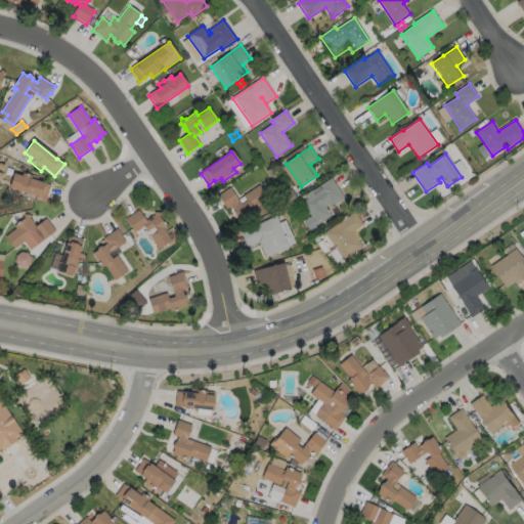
[(32,176),(31,179),(41,182),(50,185),(46,200),(9,188),(13,174),(23,177),(24,174),(23,174),(23,173),(32,176)]
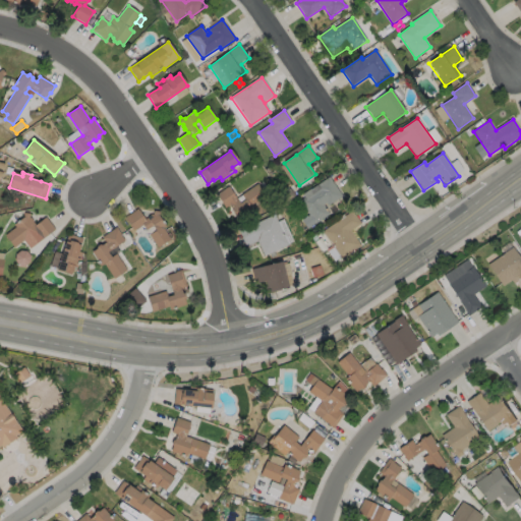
[(330,177),(343,196),(329,207),(327,204),(324,206),(330,215),(308,230),(302,221),(309,216),(300,201),(304,198),(302,195),(310,189),(311,190),(330,177)]
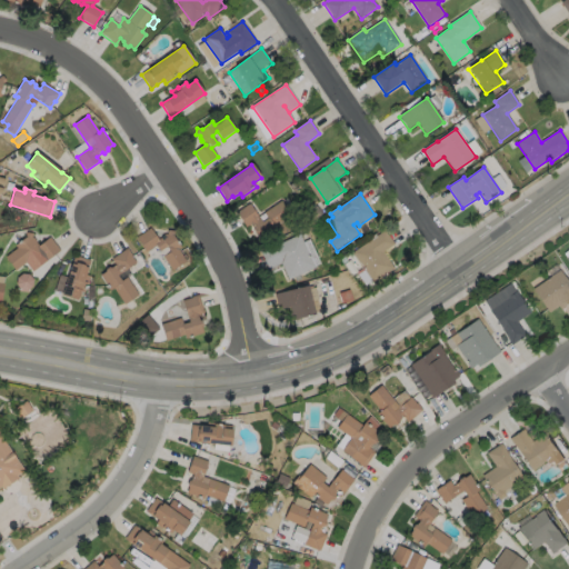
[(291,216),(276,227),(278,230),(262,240),(259,236),(257,236),(255,232),(255,229),(251,225),(247,228),(237,213),(250,205),(262,222),(268,219),(265,213),(282,201),(291,216)]
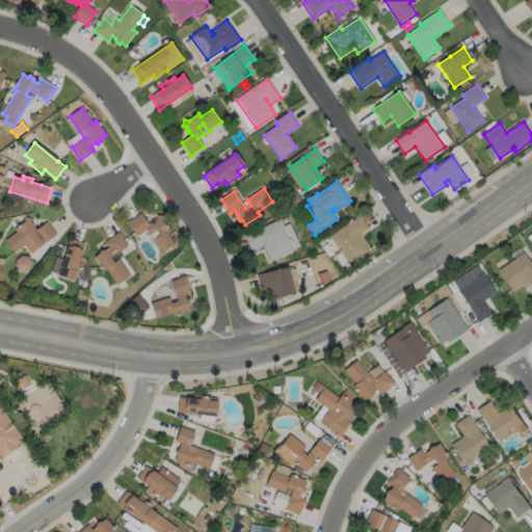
[(141,214),(148,223),(155,218),(157,219),(157,215),(163,216),(163,221),(169,232),(167,233),(175,244),(161,254),(153,240),(160,236),(157,231),(150,236),(147,231),(137,237),(128,222),(141,214)]
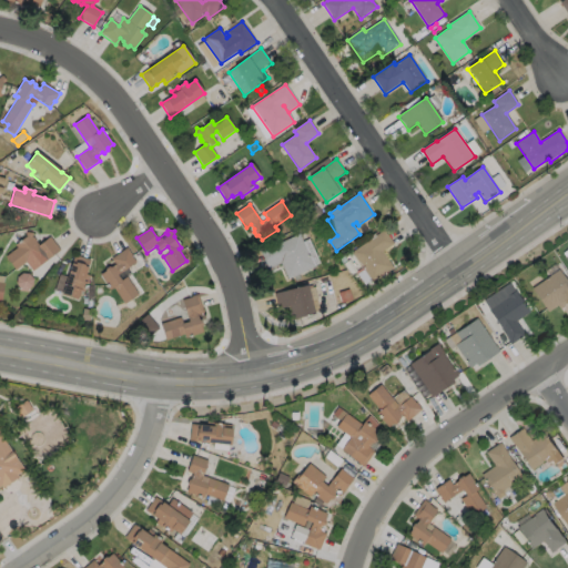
[(394,269),(372,282),(352,253),(384,231),(394,244),(383,252),(394,269)]
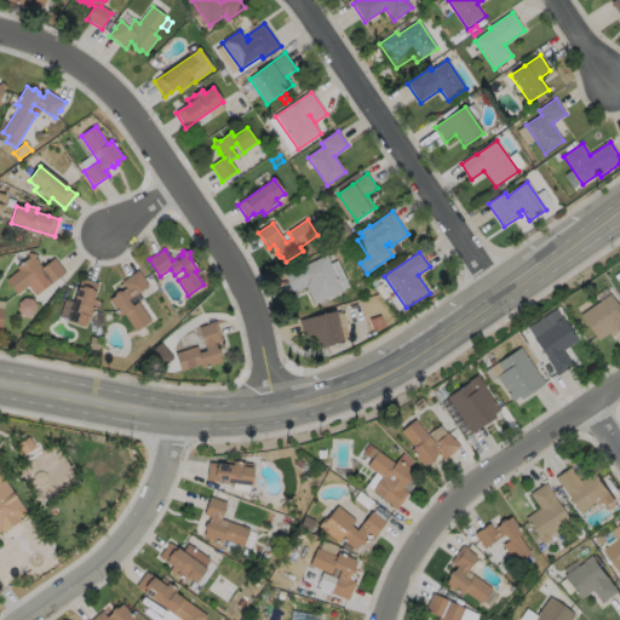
[(38,259),(45,268),(55,259),(67,274),(36,297),(29,287),(17,296),(6,281),(19,271),(16,268),(28,258),(29,253),(36,254),(35,259),(38,259)]
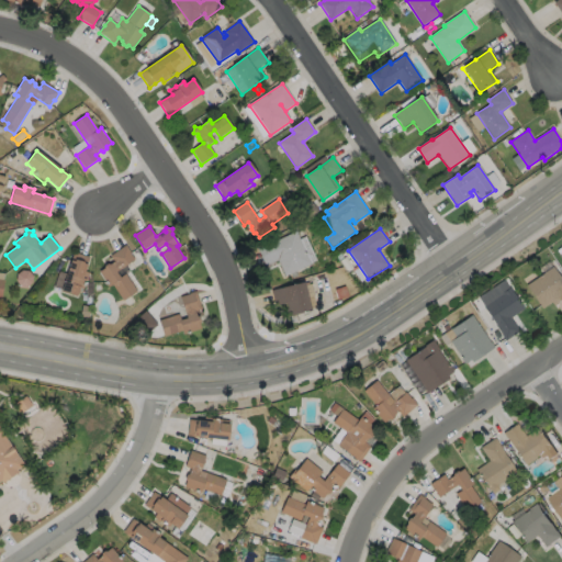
[(296,232),(312,265),(285,277),(278,261),(266,267),(258,250),(296,232)]
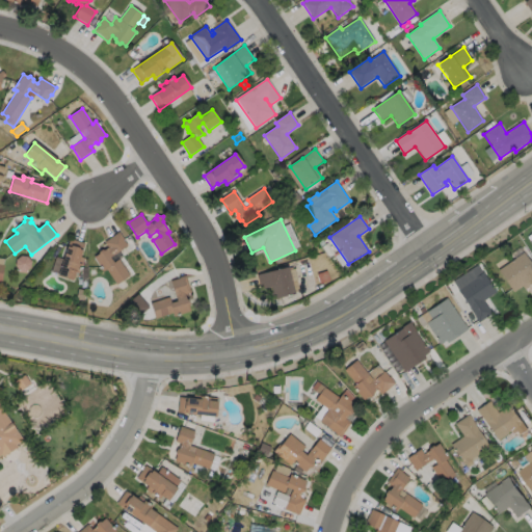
[(128,246),(110,259),(114,263),(118,260),(130,276),(117,286),(107,270),(103,272),(95,258),(99,255),(99,253),(103,250),(104,250),(108,248),(104,243),(120,233),(125,239),(124,240),(128,246)]
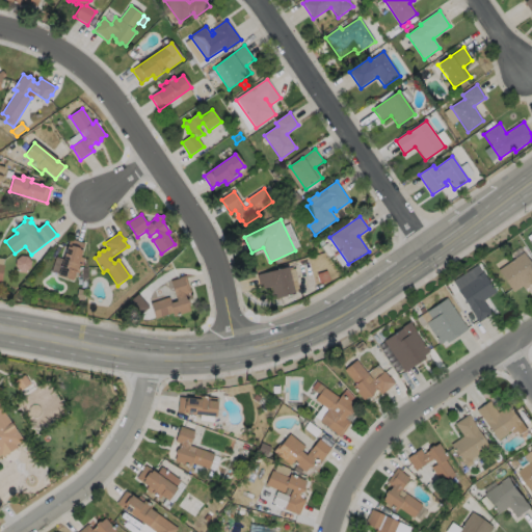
[(85,259),(83,265),(82,265),(79,273),(76,272),(73,282),(58,276),(71,239),(85,244),(81,258),(85,259)]
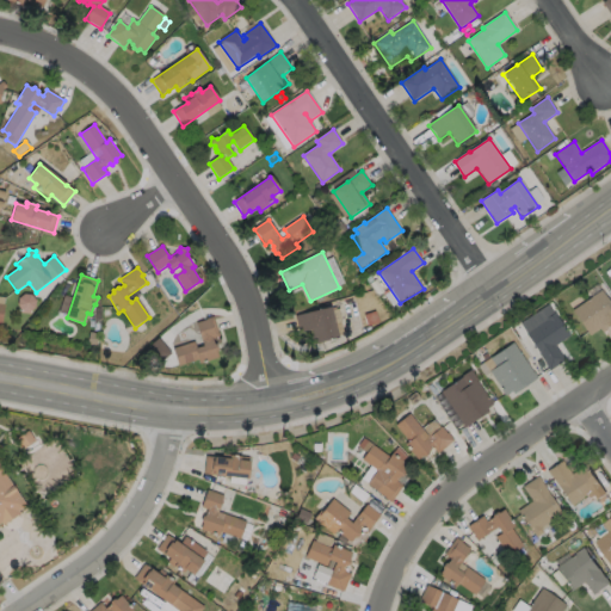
[(374,281),(368,284),(364,278),(370,275),(374,281)]
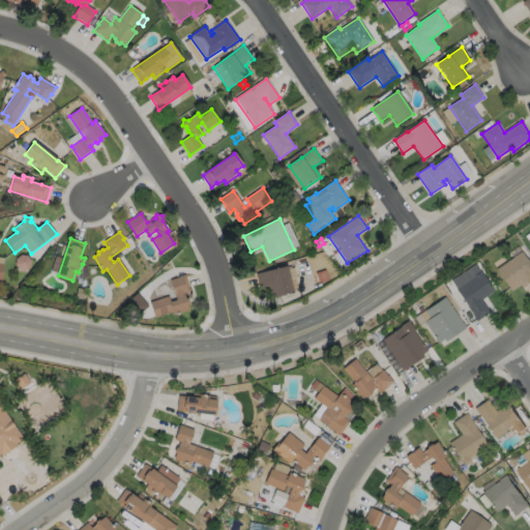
[(529,263),(529,284),(525,288),(521,284),(511,290),(497,270),(522,252),(529,263)]
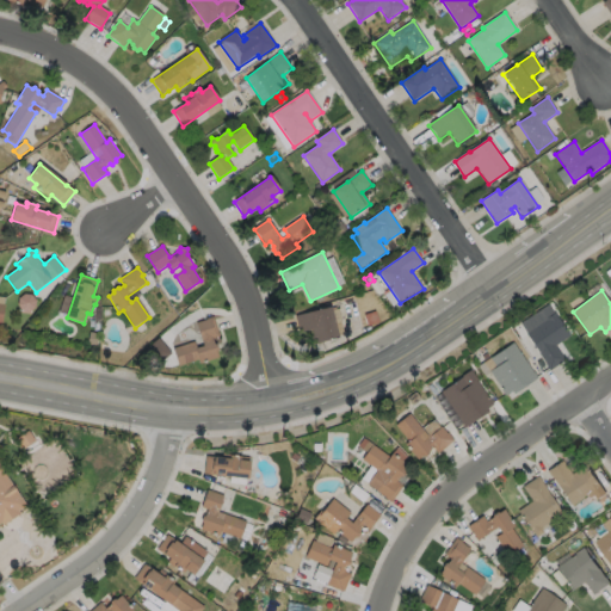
[(31,312),(31,314),(22,313),(22,312),(18,306),(19,300),(25,295),(32,295),(36,301),(36,309),(31,312)]
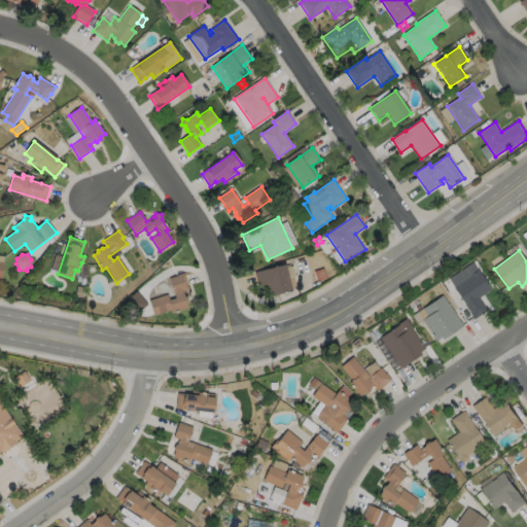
[(286,266),(292,292),(272,297),(269,284),(258,287),(254,273),(286,266)]
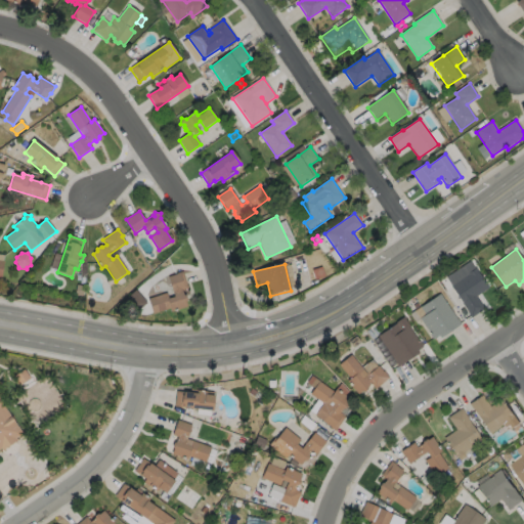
[(324,277),(320,279),(320,278),(316,280),(313,271),(321,268),(324,277)]
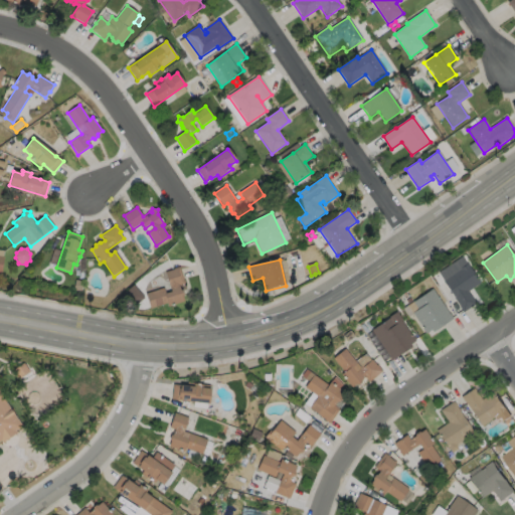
[(476,304),(464,312),(444,282),(461,271),(460,269),(468,264),(481,284),(469,292),(476,304)]
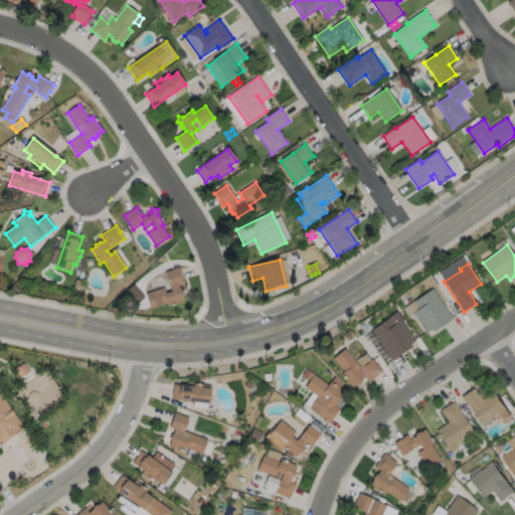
[(182,291),(184,295),(183,297),(184,302),(168,307),(168,304),(150,309),(146,295),(164,289),(166,294),(172,293),(165,273),(174,270),(173,270),(180,268),(185,284),(179,286),(180,291),(182,291)]
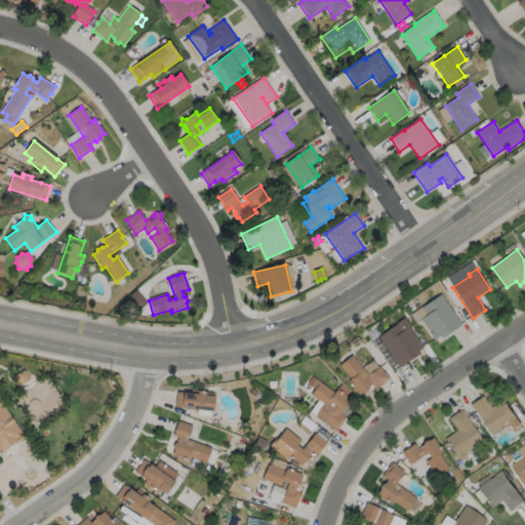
[(85,287),(83,298),(75,296),(77,286),(85,287)]
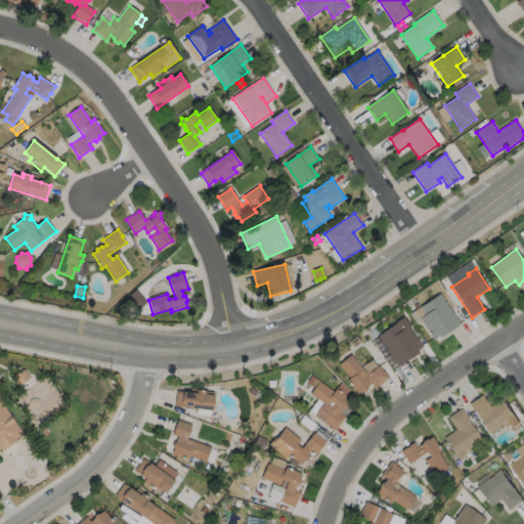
[(440,294),(457,320),(459,319),(462,324),(440,339),(439,336),(434,340),(420,319),(425,315),(420,308),(440,294)]
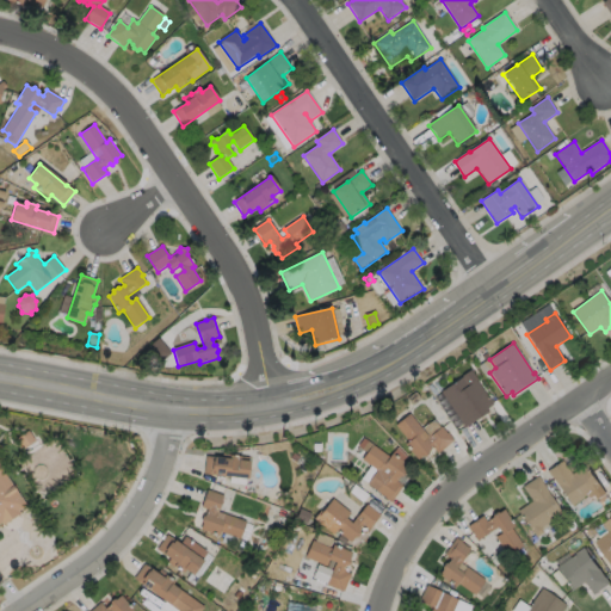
[(463,377),(469,386),(476,381),(488,399),(489,397),(494,405),(487,409),(488,412),(464,427),(440,393),(463,377)]
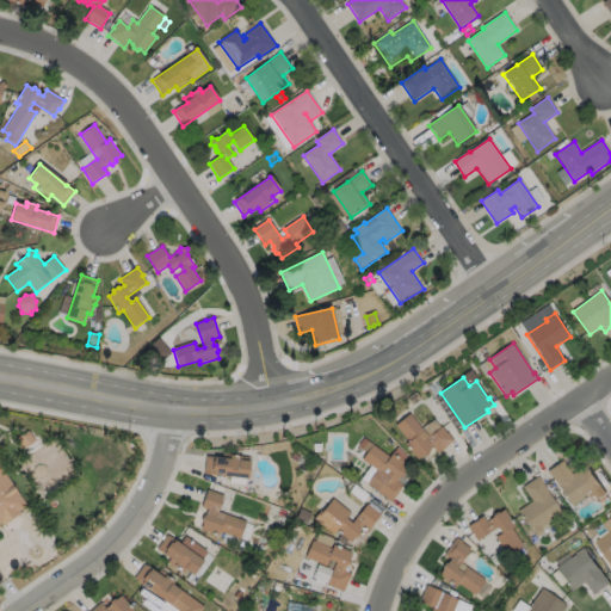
[(421,400),(413,406),(407,399),(415,393),(421,400)]
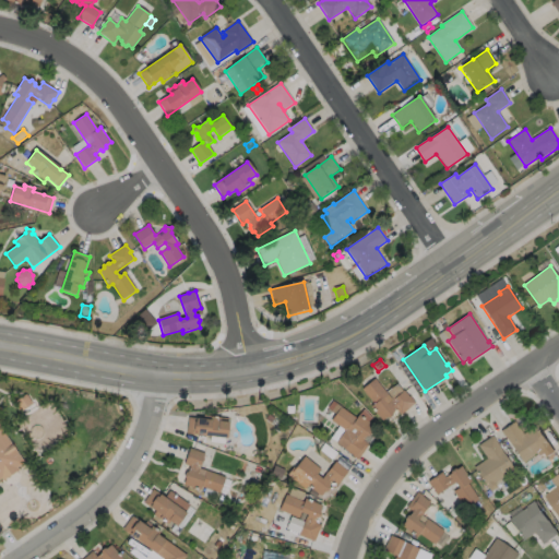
[(375,379),(392,401),(404,391),(409,397),(411,396),(416,403),(401,415),(396,409),(393,413),(392,416),(390,417),(387,418),(381,421),(370,407),(372,405),(363,390),(375,379)]
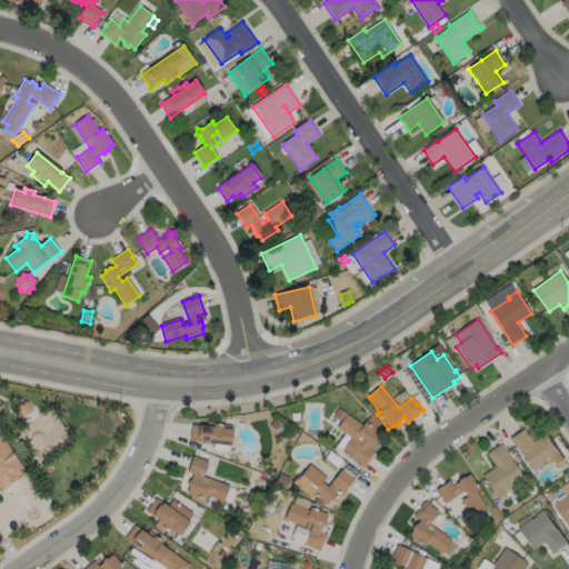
[(33,411),(21,419),(15,409),(27,401),(33,411)]
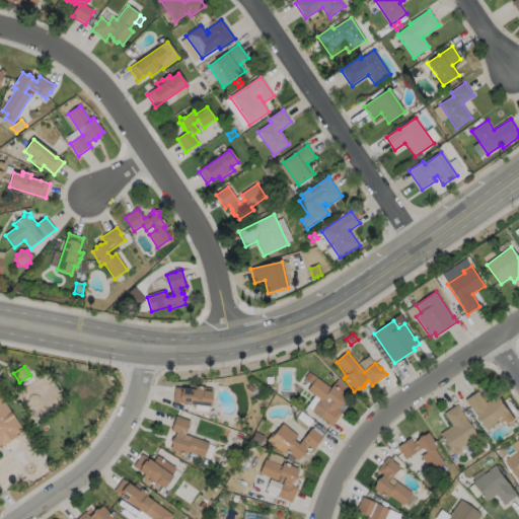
[(316,378),(330,388),(334,385),(347,394),(337,410),(342,413),(332,428),(326,424),(326,423),(311,412),(320,399),(307,391),(316,378)]
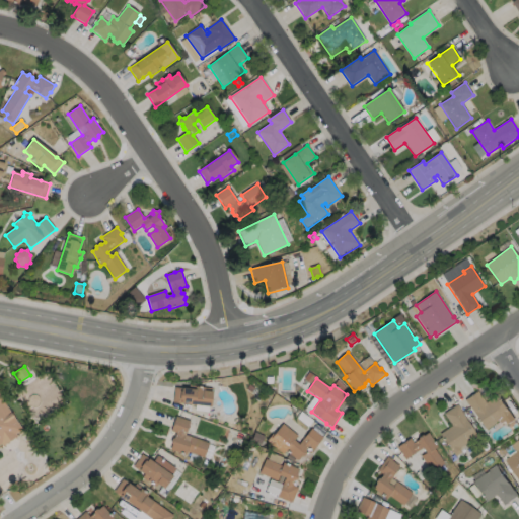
[(254,388),(251,393),(246,389),(249,385),(254,388)]
